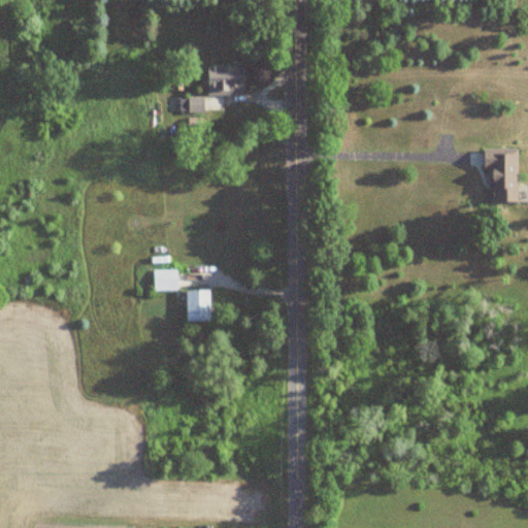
[(244,93),(244,67),(208,67),(208,93),(244,93)]
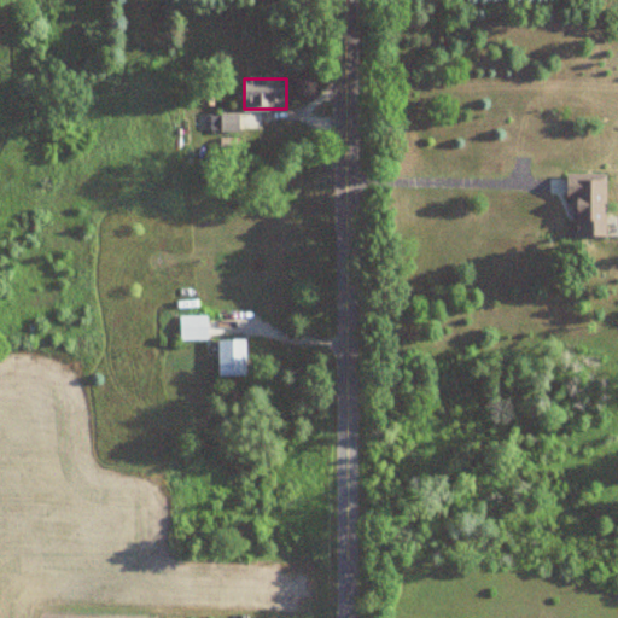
[(238,114),(222,114),(222,130),(238,130),(238,114)]
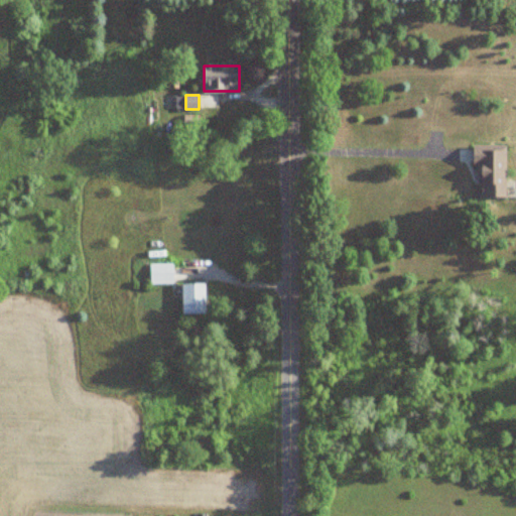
[(507,144),(475,144),(475,185),(482,185),(482,198),(507,198),(507,144)]
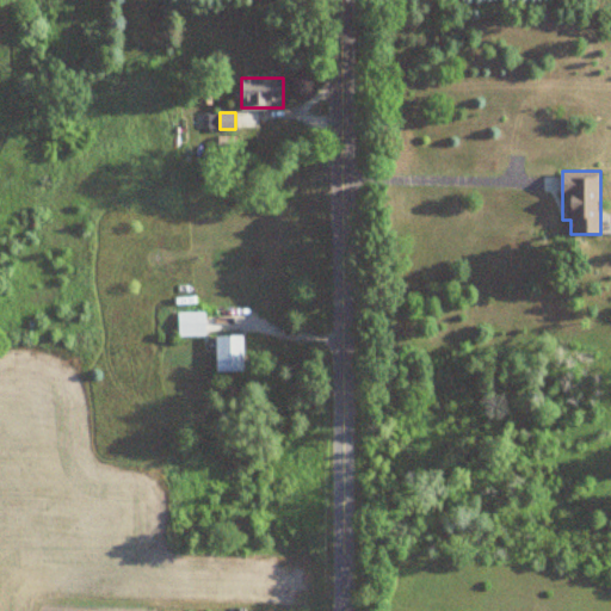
[(204,310),(178,310),(178,335),(204,335),(204,310)]
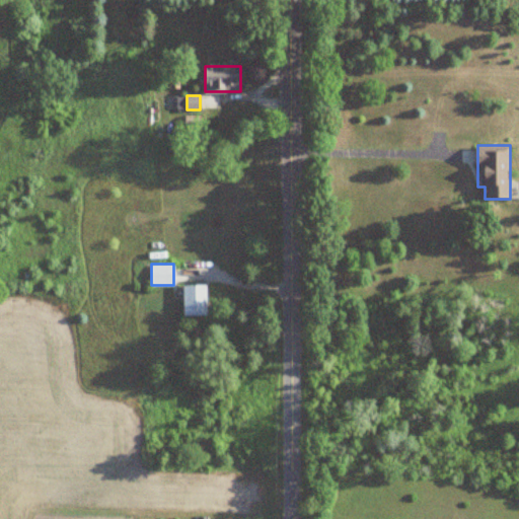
[(207,285),(183,285),(183,315),(207,315),(207,285)]
